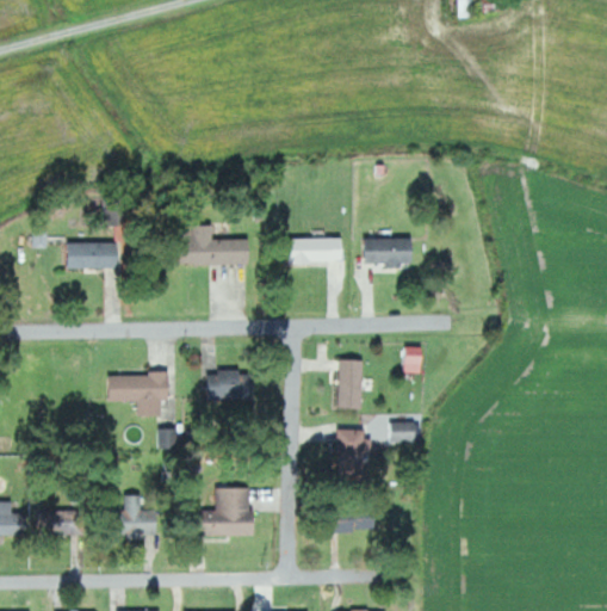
[(457,0),(457,16),(472,16),(471,0),(457,0)]
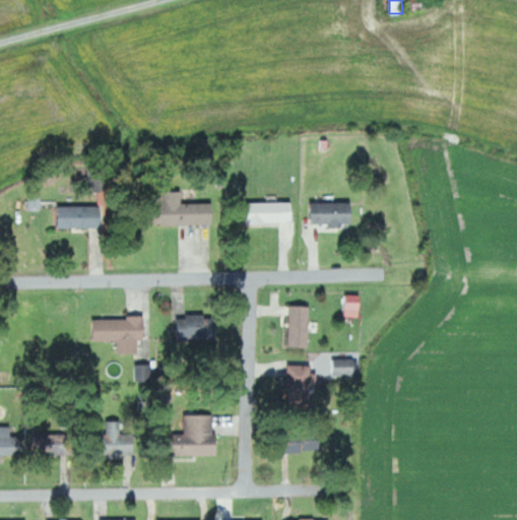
[(432,9),(431,0),(410,0),(411,9),(432,9)]
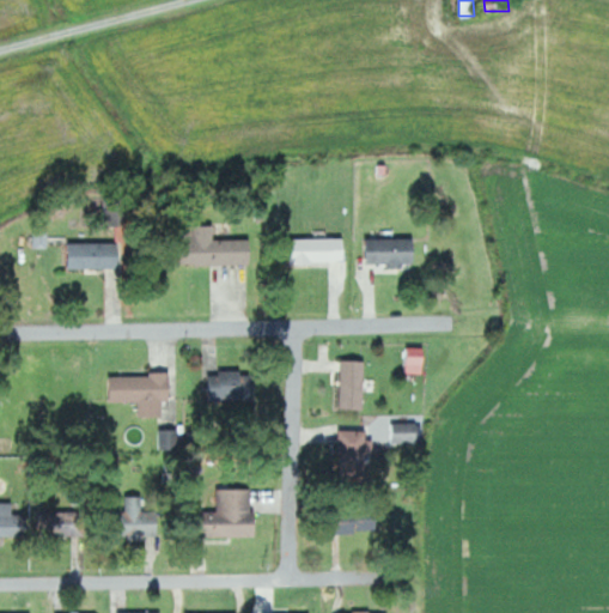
[(212,225),(178,225),(178,265),(249,265),(249,238),(212,238),(212,225)]
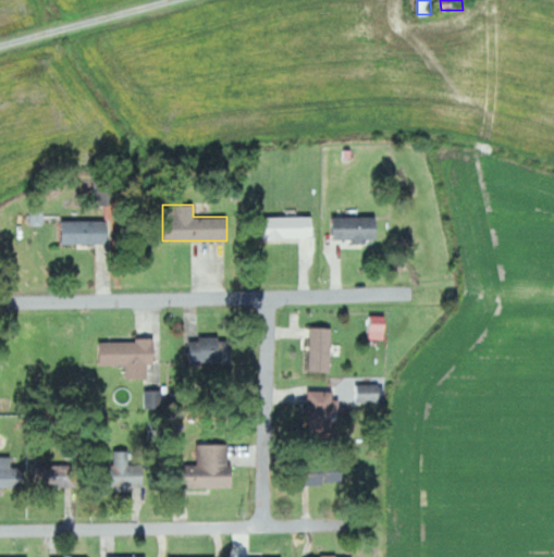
[(311,217),(263,217),(263,238),(311,238),(311,217)]
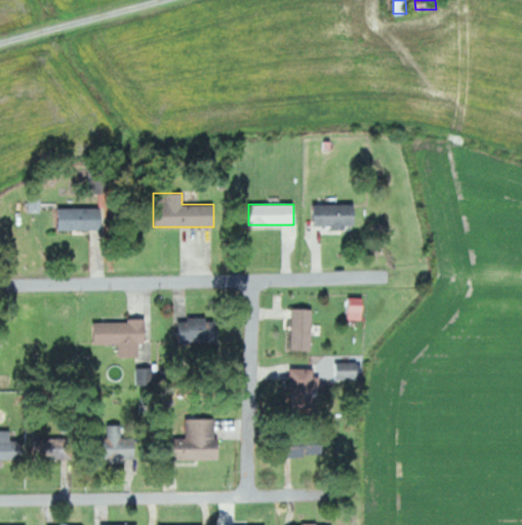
[(313,204),(313,227),(354,227),(354,204),(313,204)]
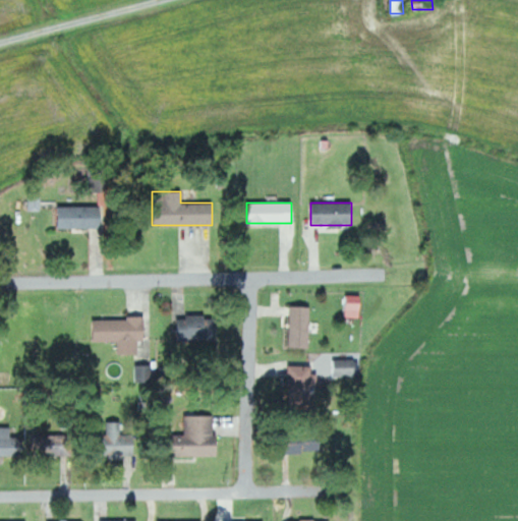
[(308,306),(289,306),(289,348),(308,348),(308,306)]
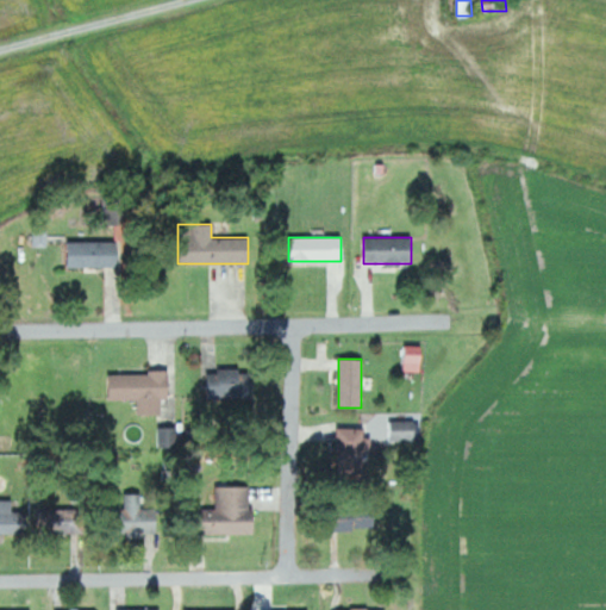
[(206,398),(252,398),(252,371),(206,371),(206,398)]
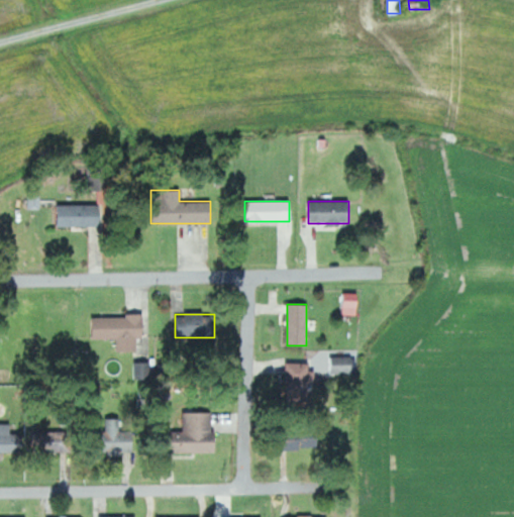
[(350,374),(350,357),(328,357),(328,374),(350,374)]
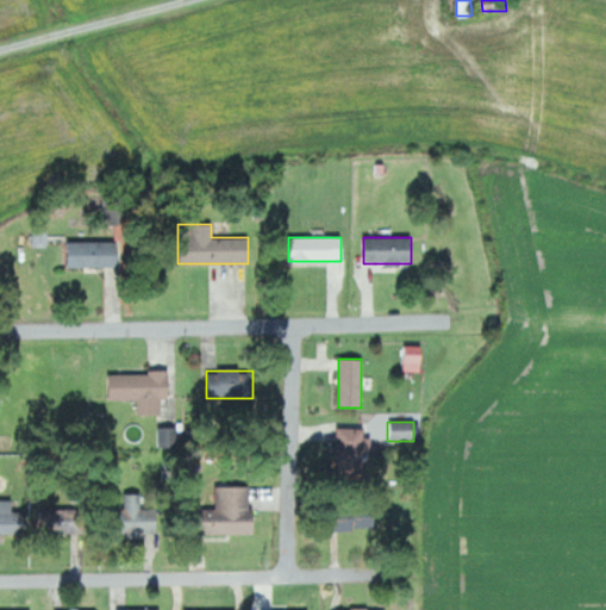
[(336,429),(336,474),(363,474),(363,450),(369,450),(369,439),(363,439),(362,428),(336,429)]
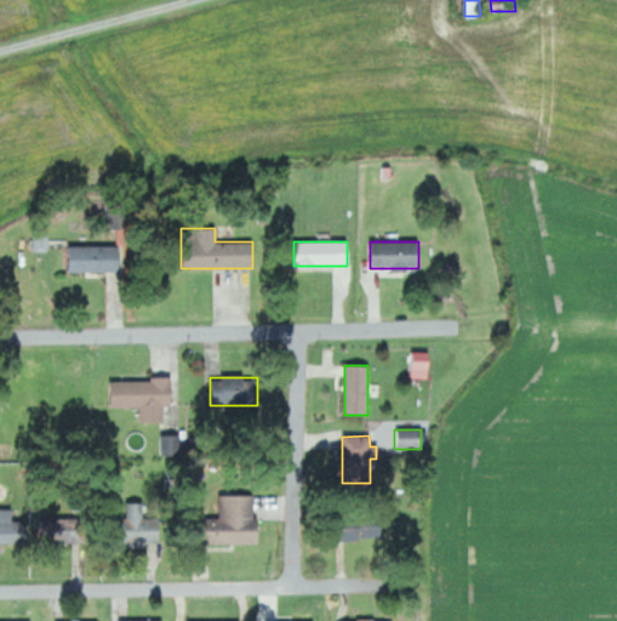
[(177,455),(177,437),(161,437),(161,455),(177,455)]
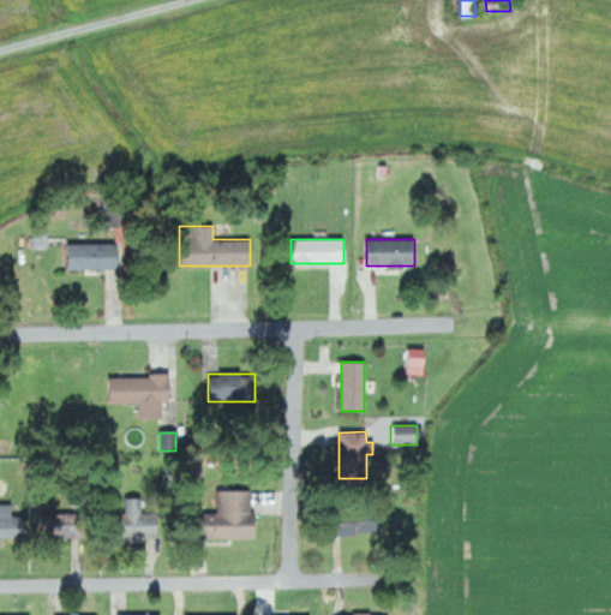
[(255,491),(209,490),(209,538),(253,538),(255,491)]
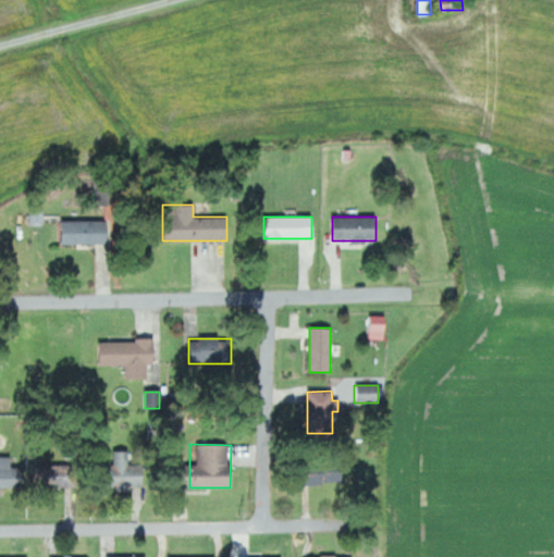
[(300,483),(342,483),(342,459),(300,459),(300,483)]
